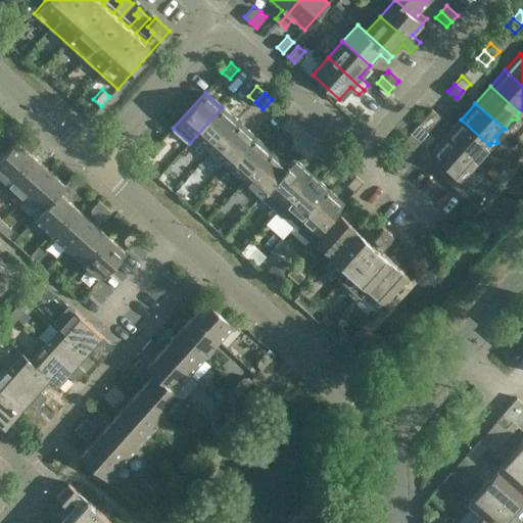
[(222,107),(196,136),(212,151),(238,122),(222,107)]
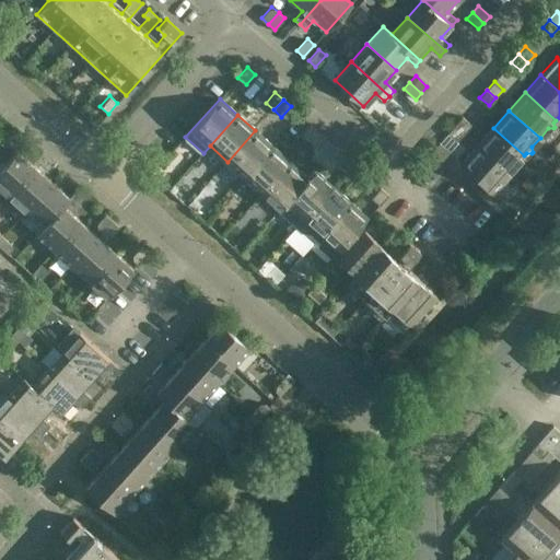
[(471,125),(463,116),(455,125),(464,132),(471,125)]
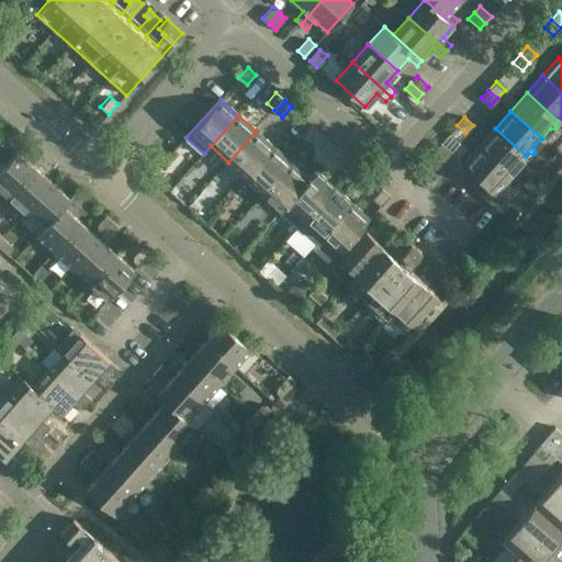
[(310,142),(319,132),(311,124),(302,134),(310,142)]
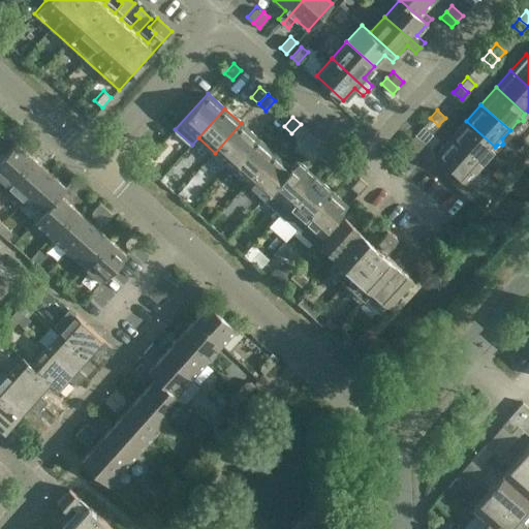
[(438,125),(430,118),(424,125),(432,132),(438,125)]
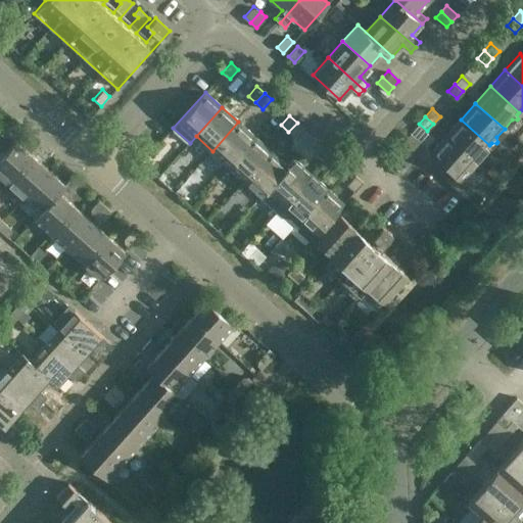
[(489,145),(461,120),(446,136),(475,161),(483,153),(487,152),(488,151),(487,147),(489,145)]
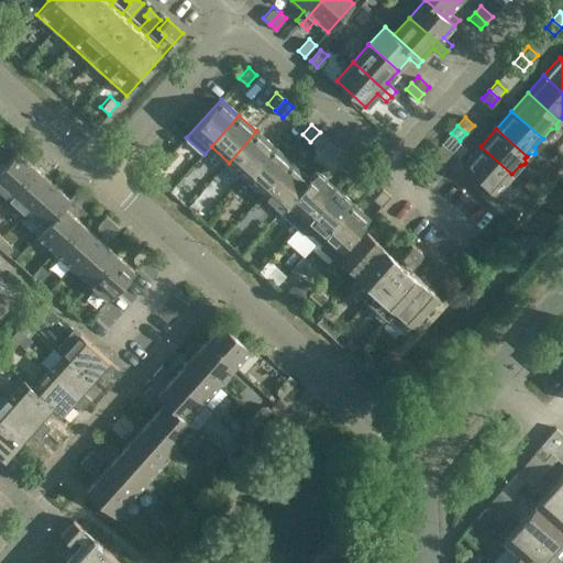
[(256,131),(229,163),(246,178),(274,147),(256,131)]
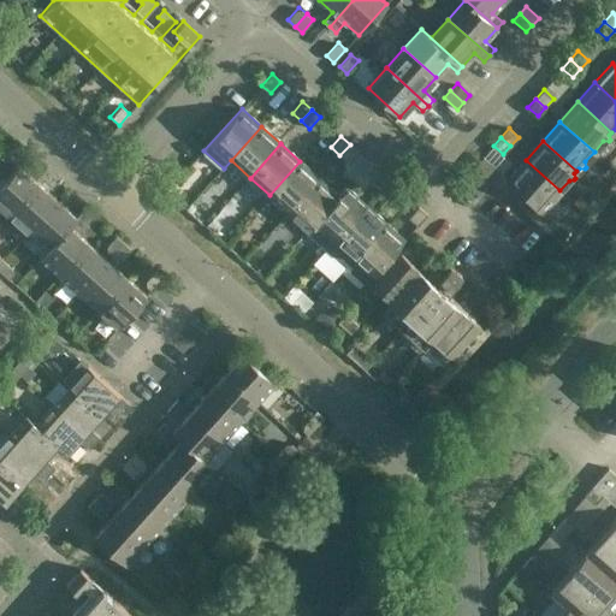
[(348,163),(359,152),(350,144),(339,155),(348,163)]
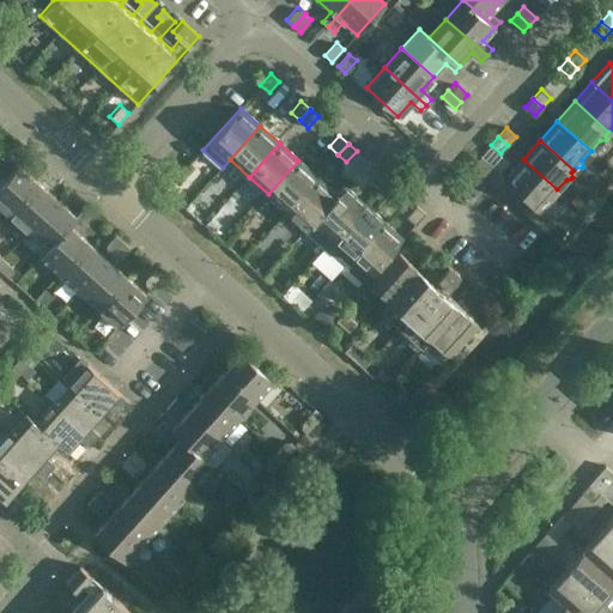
[(473,165),(481,174),(490,164),(481,156),(473,165)]
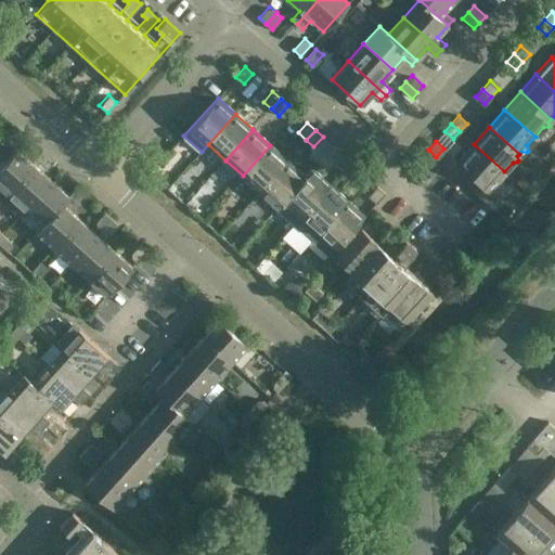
[(504,171),(474,144),(457,160),(488,189),(490,186),(495,186),(497,185),(495,180),(504,171)]
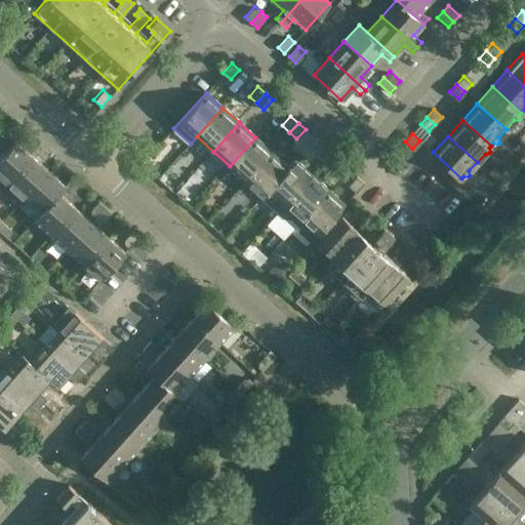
[(255,137),(230,166),(246,180),(272,152),(255,137)]
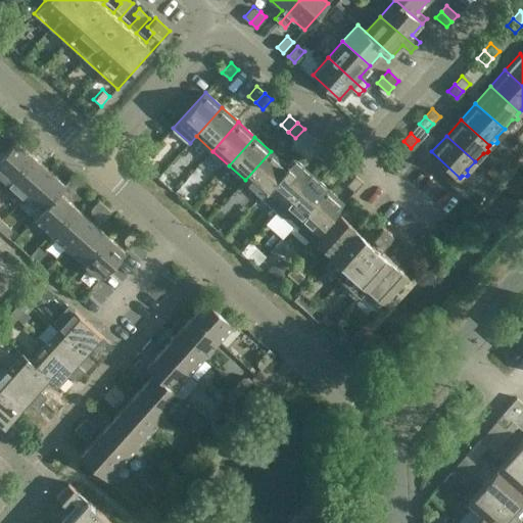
[(0,155),(0,175),(7,182),(32,154),(14,139),(0,155)]
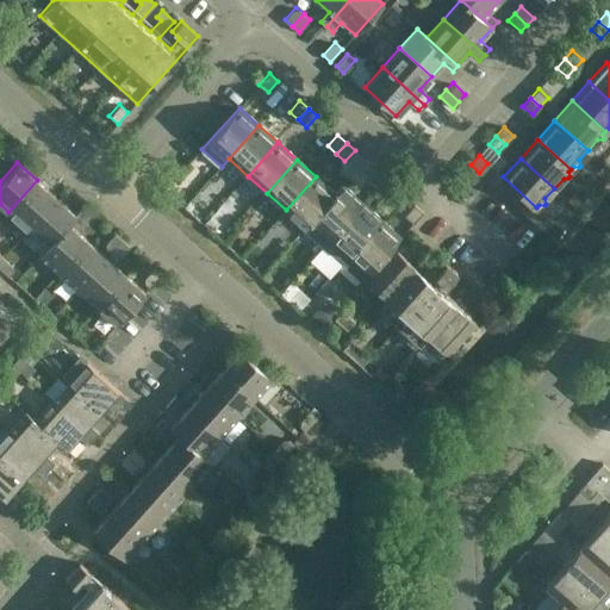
[(497,172),(487,163),(479,173),(489,181),(497,172)]
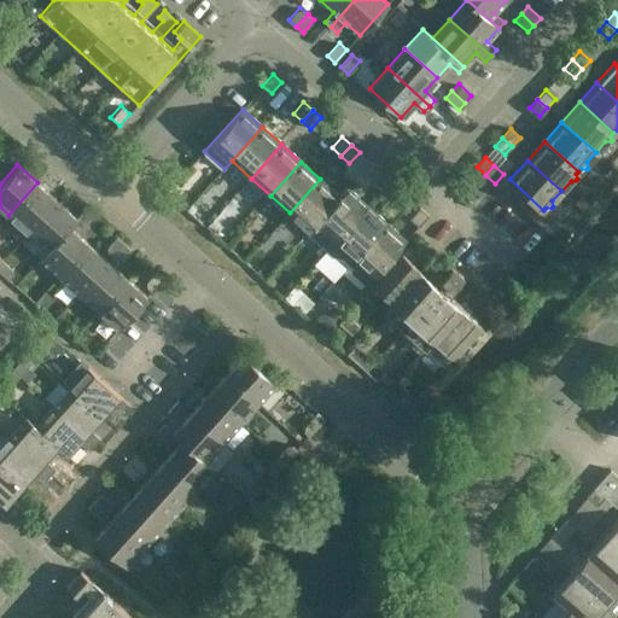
[(379,191),(390,180),(380,172),(371,182),(379,191)]
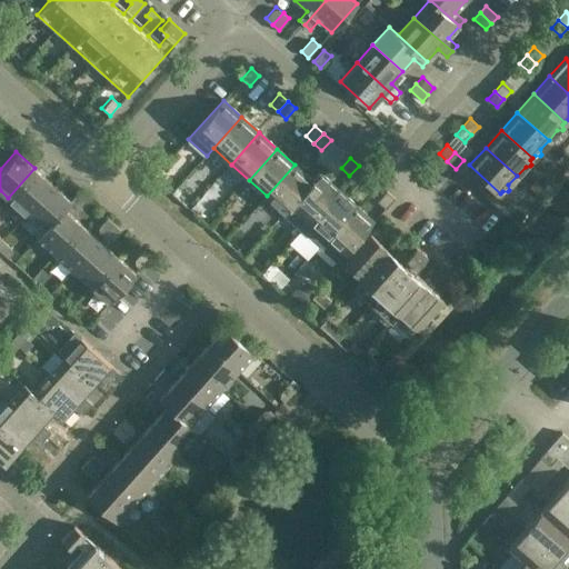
[(472,168),(469,165),(463,160),(456,169),(465,177),(472,168)]
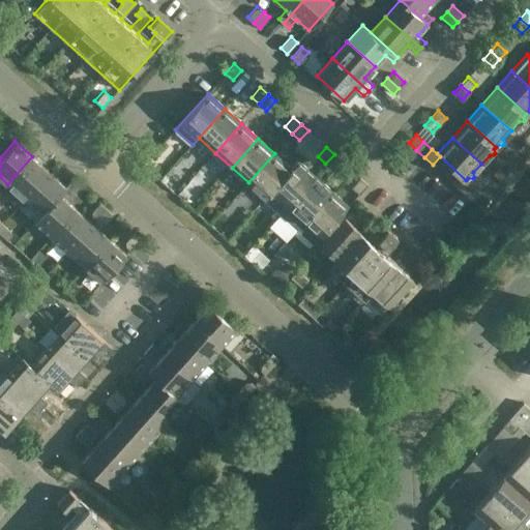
[(274,153),(248,182),(265,198),(298,160),(297,160),(291,168),(274,153)]
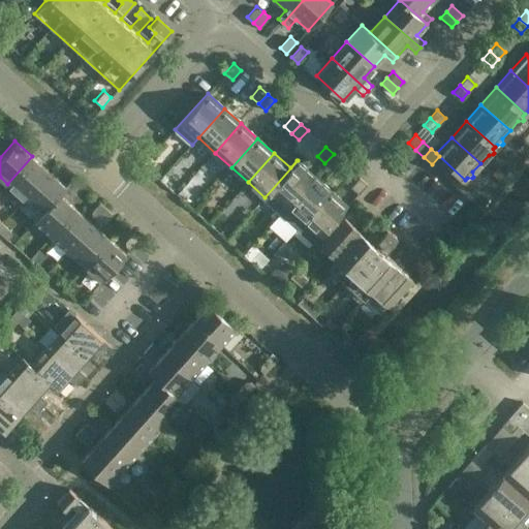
[(332,169),(341,160),(334,154),(324,163),(332,169)]
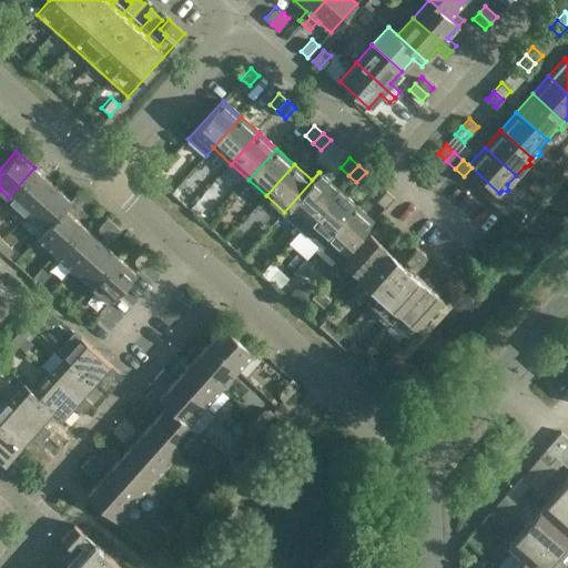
[(34,168),(8,198),(26,213),(52,184),(34,168)]
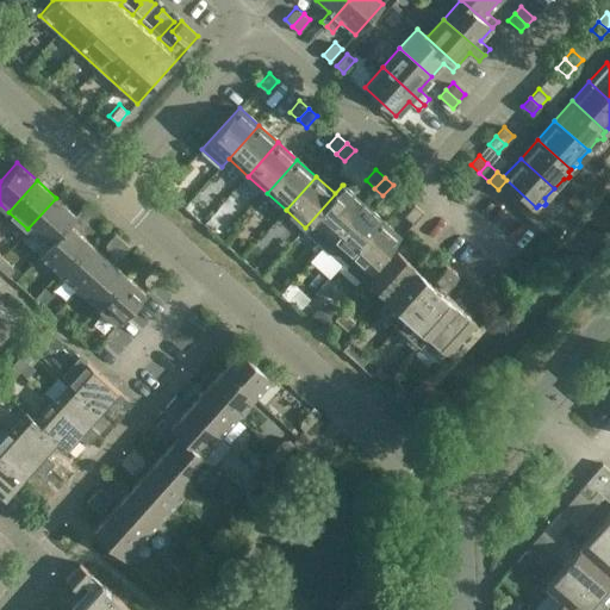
[(508,198),(516,188),(506,180),(498,190),(508,198)]
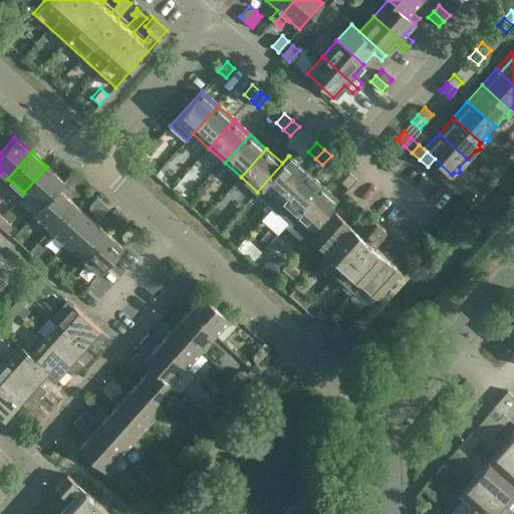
[(272,208),(305,171),(289,156),(257,192),(256,193),(272,208)]
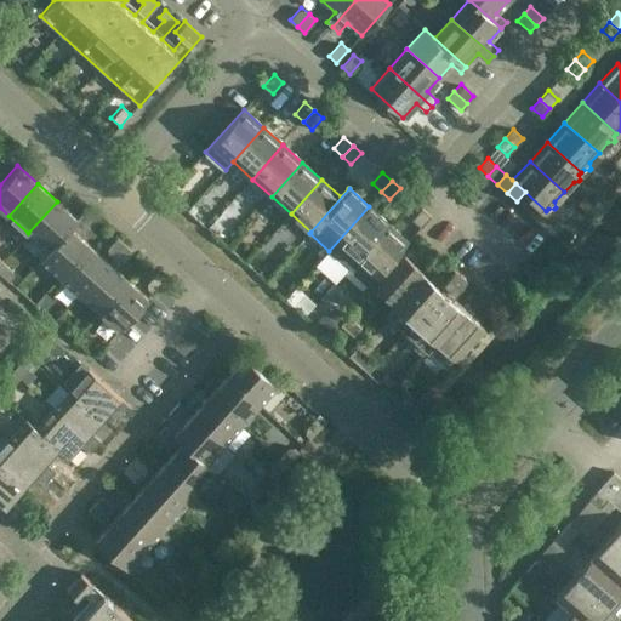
[(525,210),(534,200),(525,192),(517,201),(525,210)]
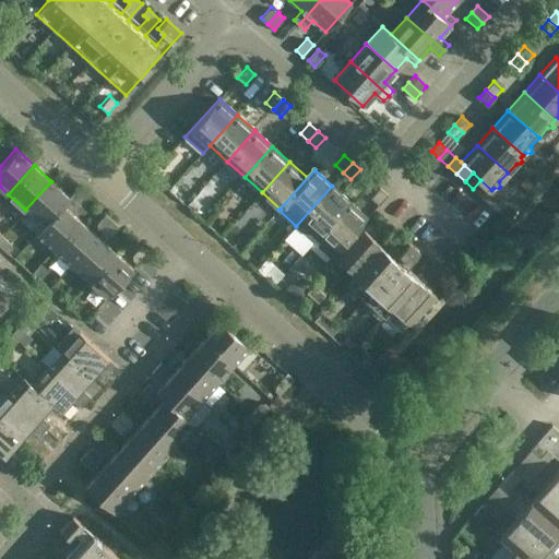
[(482,197),(489,188),(480,180),(473,189),(482,197)]
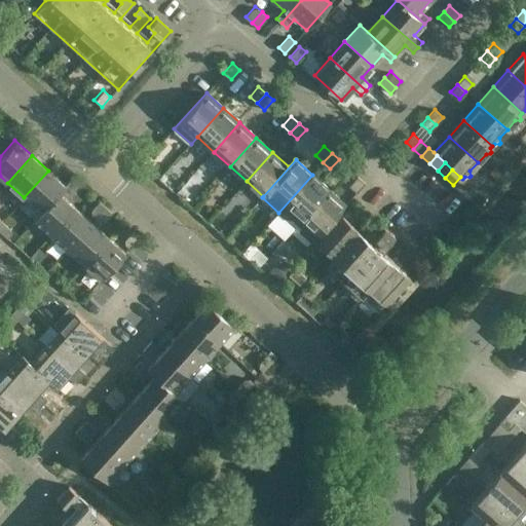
[(48,171),(24,197),(40,212),(34,219),(34,220),(65,185),(48,171)]
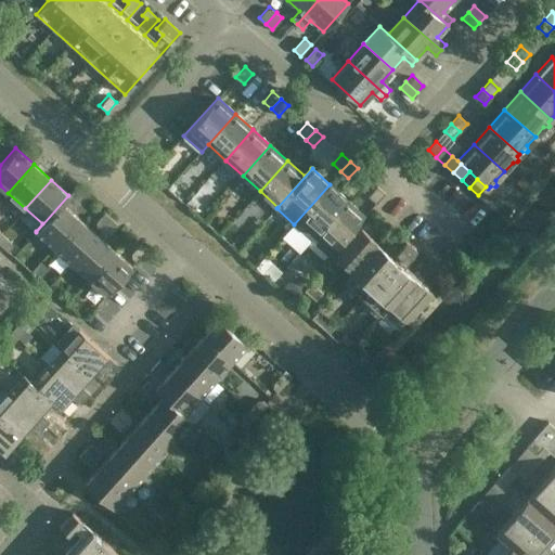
[(311,240),(347,199),(330,184),(294,224),(311,240)]
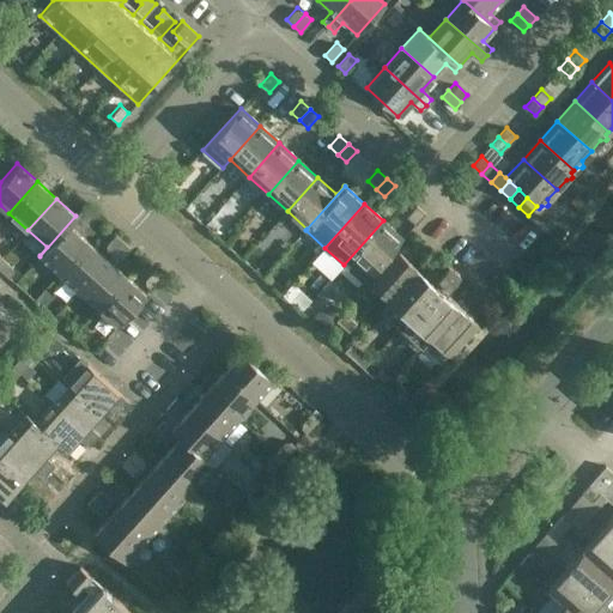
[(406,216),(416,224),(425,213),(417,205),(406,216)]
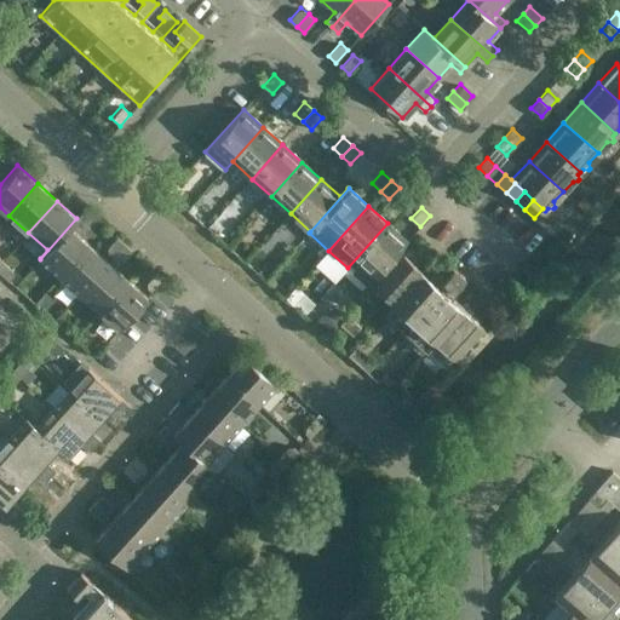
[(86,208),(76,218),(40,259),(59,276),(89,245),(69,228),(74,222),(81,228),(93,216),(86,208)]
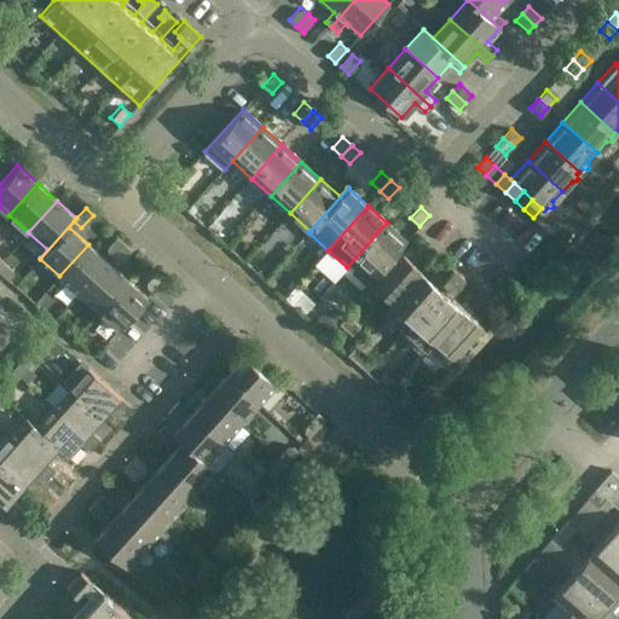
[(543,226),(551,217),(544,210),(542,208),(533,218),(543,226)]
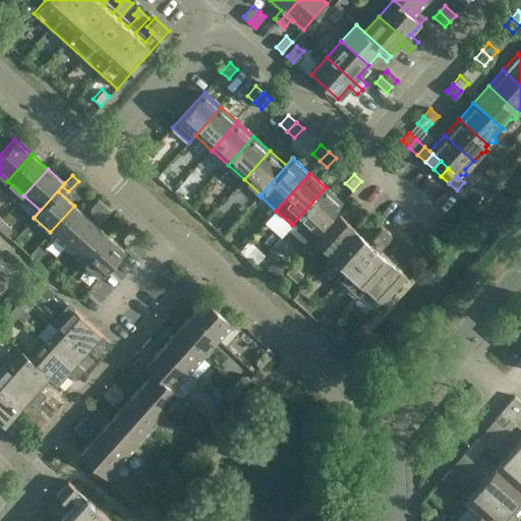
[(471,189),(464,182),(457,190),(463,195),(464,197),(471,189)]
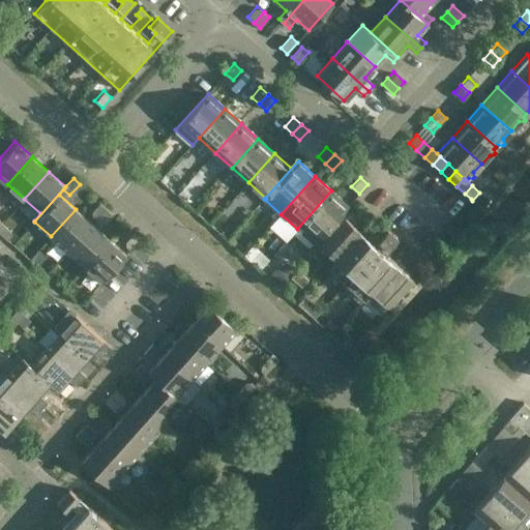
[(315,244),(349,206),(331,190),(297,229),(315,244)]
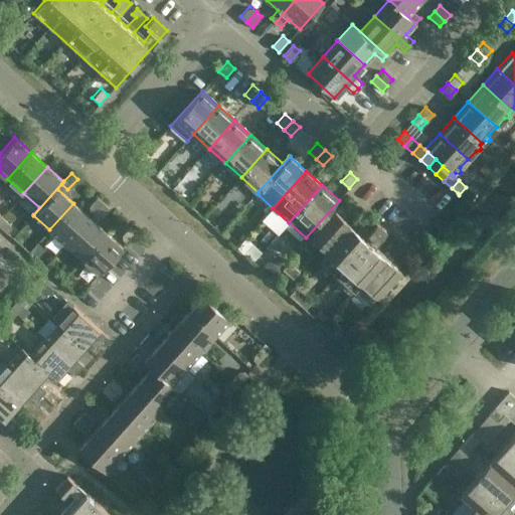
[(0,195),(0,211),(3,213),(10,201),(0,195)]
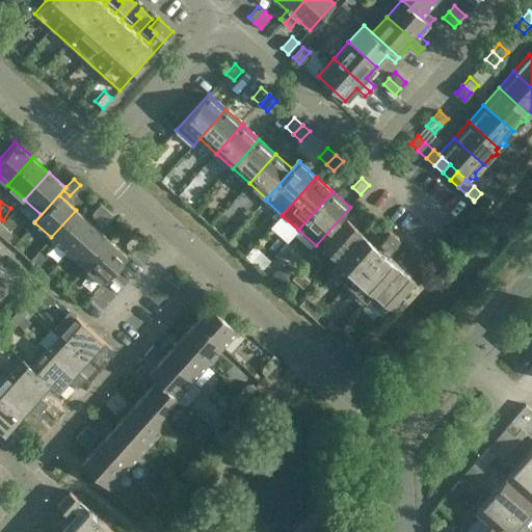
[(97,220),(107,209),(101,204),(90,214),(97,220)]
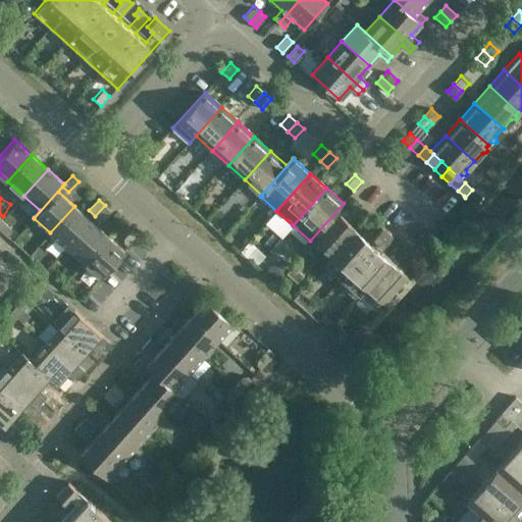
[(101,221),(111,210),(105,205),(95,216),(101,221)]
